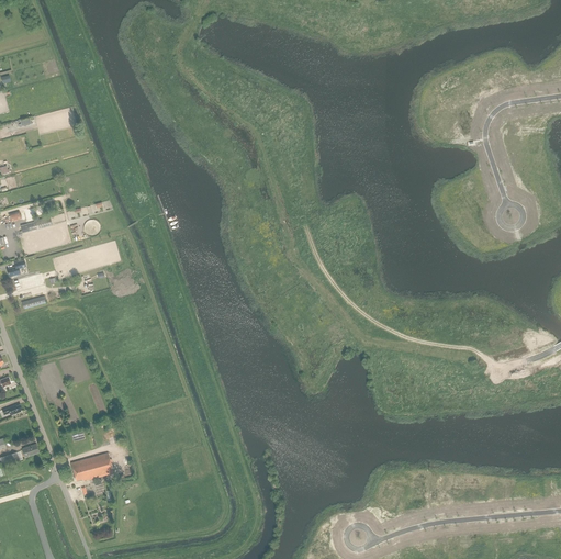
[(18,209),(8,211),(10,219),(20,216),(18,209)]
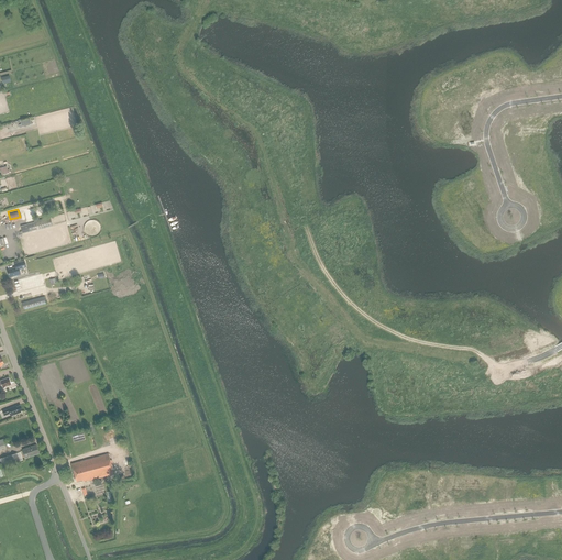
[(22,230),(52,222),(50,215),(34,219),(34,220),(20,223),(22,230)]
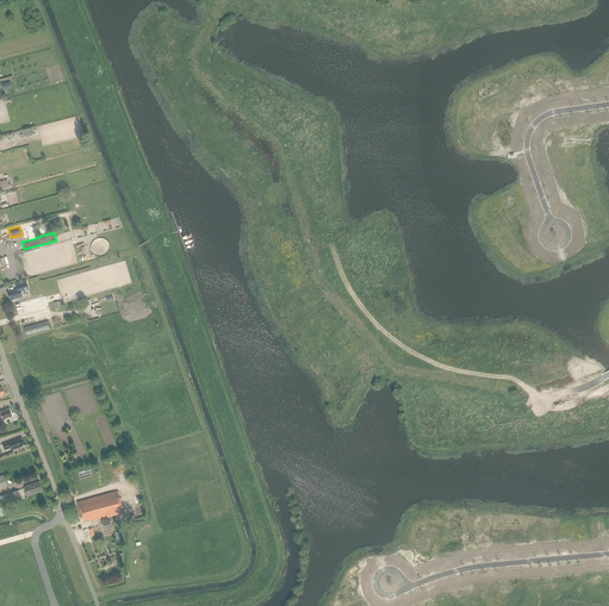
[(14,282),(16,286),(7,288),(8,297),(22,294),(19,288),(28,286),(25,280),(14,282)]
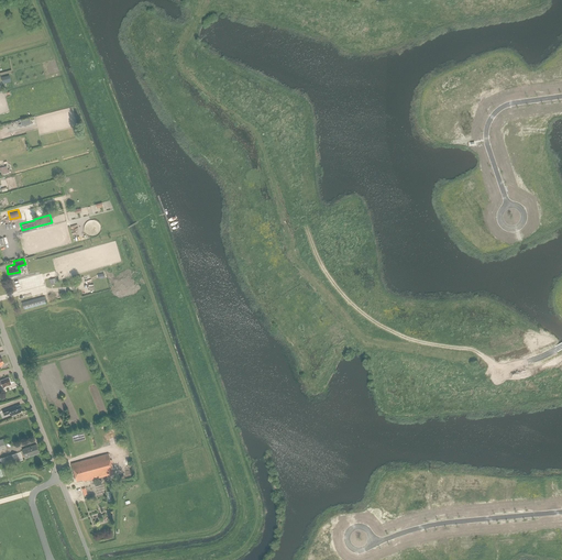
[(23,307),(45,300),(43,294),(21,300),(23,307)]
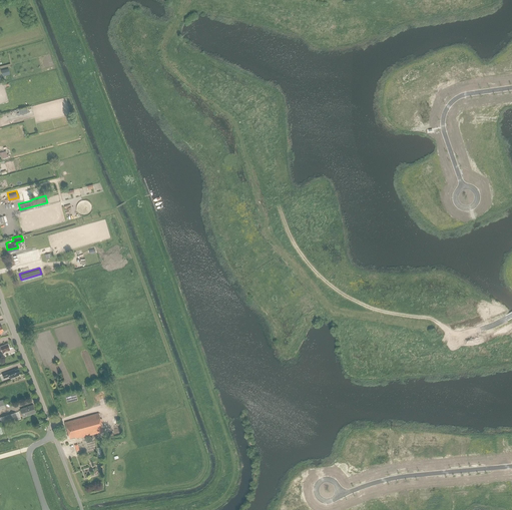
[(7,342),(0,344),(0,351),(1,351),(2,351),(5,350),(4,349),(8,348),(8,346),(7,342)]
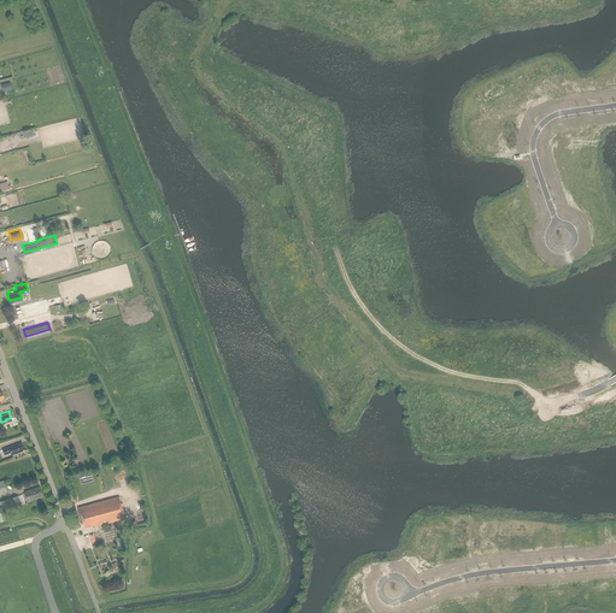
[(22,447),(23,446),(21,441),(17,443),(17,441),(3,447),(4,452),(10,449),(11,452),(22,448),(22,447)]
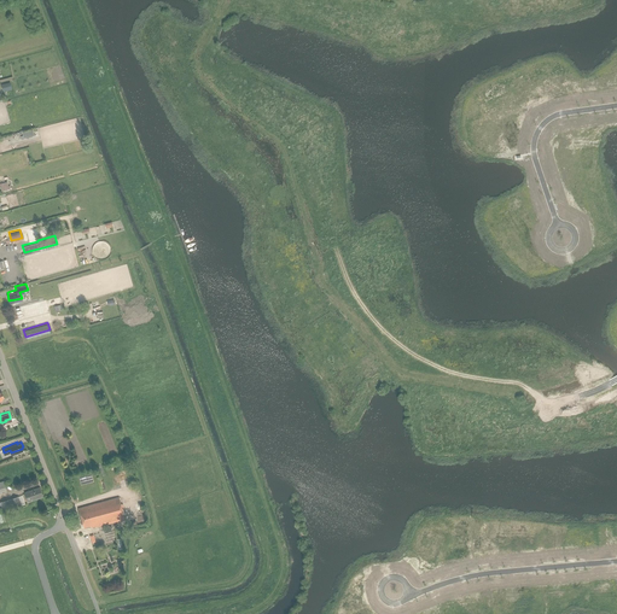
[(27,498),(41,493),(39,485),(23,490),(27,498)]
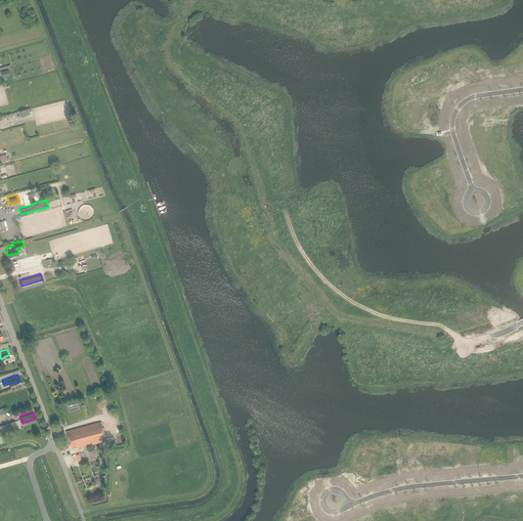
[(17,426),(15,420),(14,419),(0,424),(0,428),(2,433),(17,428),(17,426)]
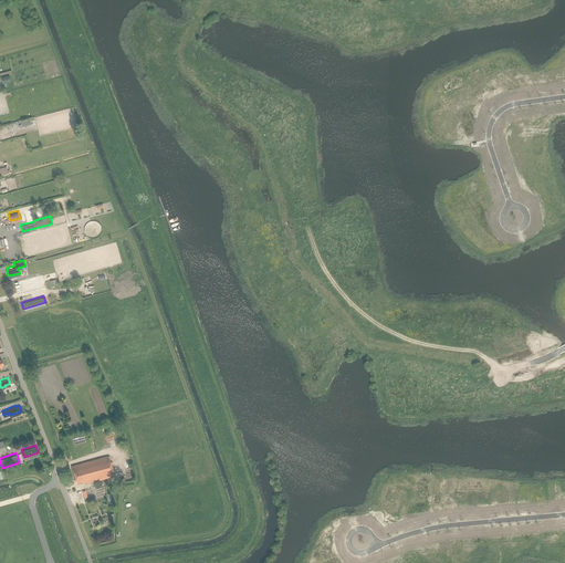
[(102,477),(114,473),(111,462),(110,460),(108,452),(71,464),(75,481),(82,479),(83,481),(87,480),(87,481),(97,478),(102,477)]
